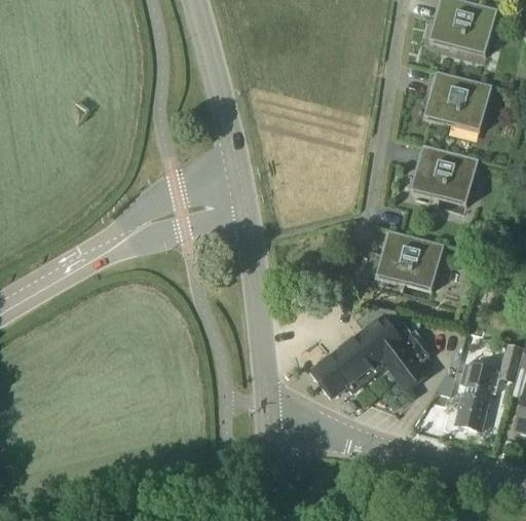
[(435,19),(428,41),(485,57),(497,8),(464,0),(440,0),(436,19),(435,19)]
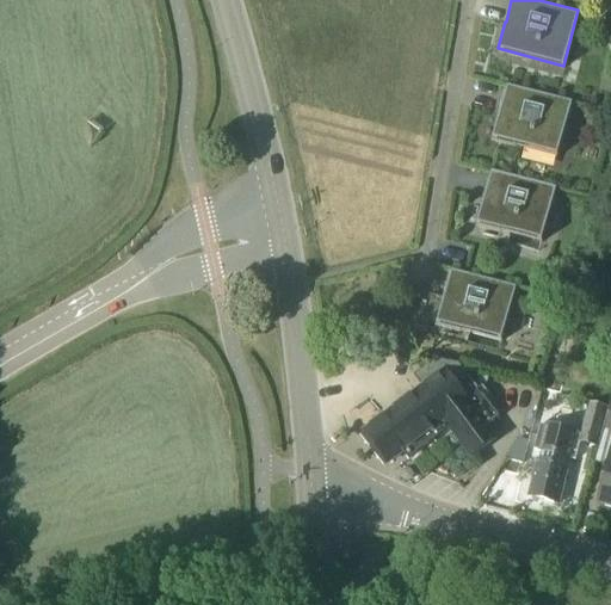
[(572,99),(507,81),(499,110),(498,110),(492,137),(557,154),(572,99)]
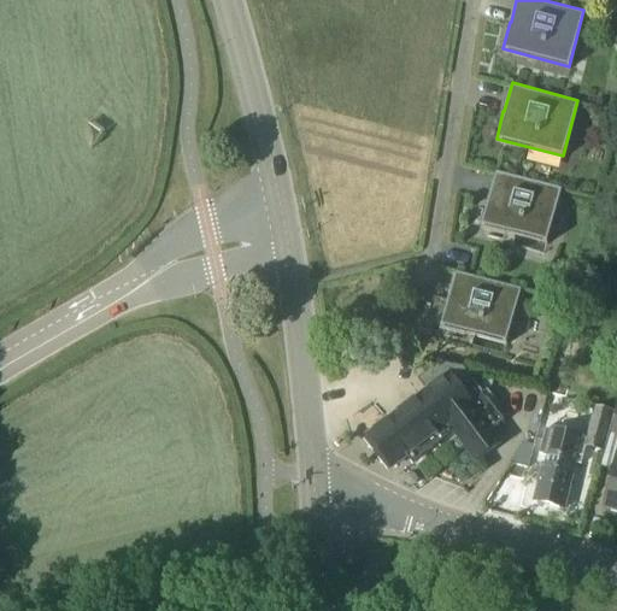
[(495,169),(488,198),(487,198),(481,224),(547,242),(562,186),(495,169)]
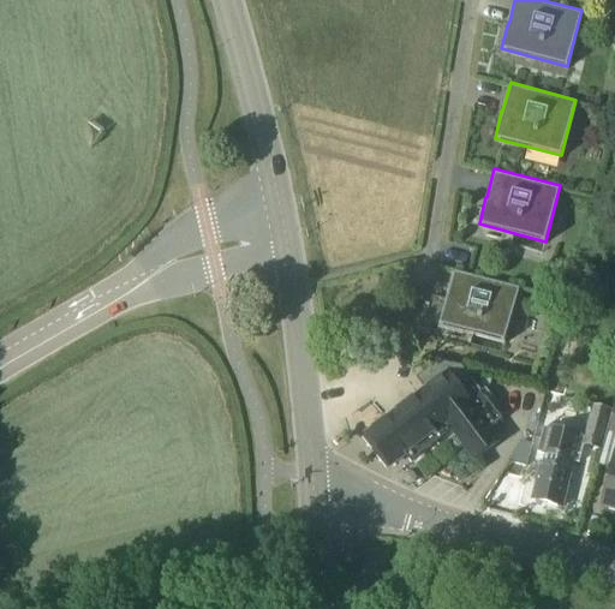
[(446,297),(439,323),(505,341),(519,285),(454,268),(447,297),(446,297)]
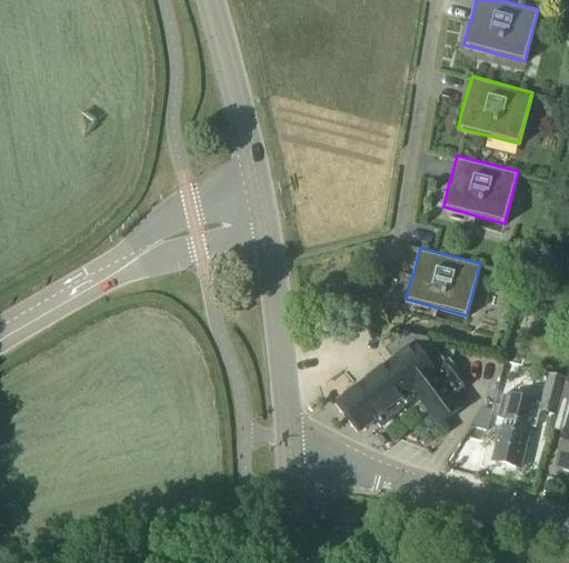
[(521,272),(525,259),(510,254),(507,269),(521,272)]
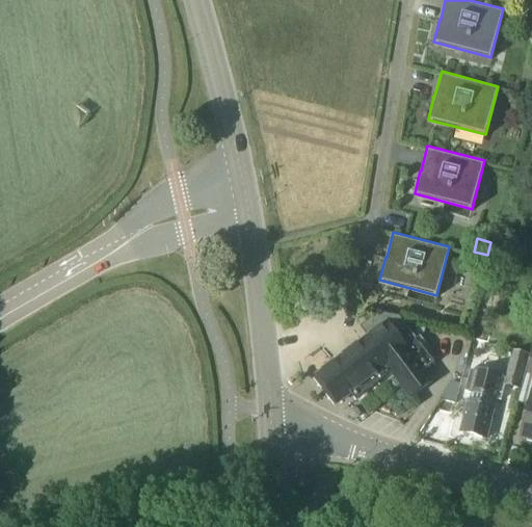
[(387,319),(317,372),(339,399),(349,391),(355,398),(388,373),(382,367),(387,364),(402,384),(410,394),(429,379),(422,369),(434,360),(404,321),(395,328),(387,319)]
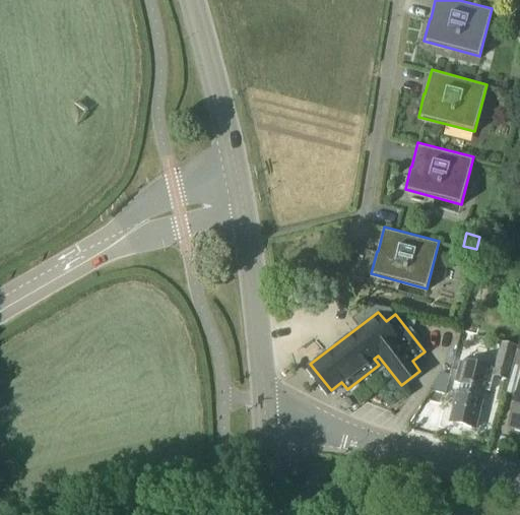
[(457,384),(461,385),(460,390),(457,389),(450,420),(475,426),(482,395),(479,394),(480,389),(485,390),(485,388),(490,389),(494,373),(507,376),(515,343),(501,340),(495,367),(492,367),(460,359),(454,380),(458,381),(457,384)]
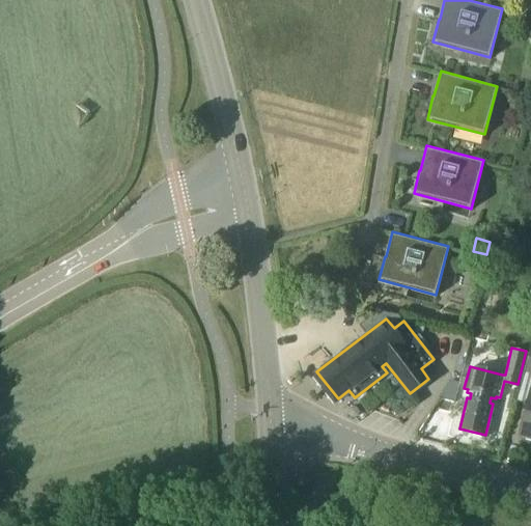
[(530,395),(521,436),(530,438),(530,395)]
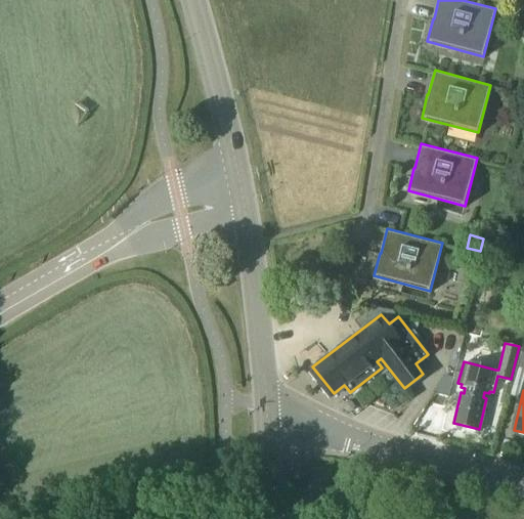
[(294,470),(291,472),(290,477),(293,482),(299,483),(304,480),(305,475),(302,470),(296,469),(294,470)]
